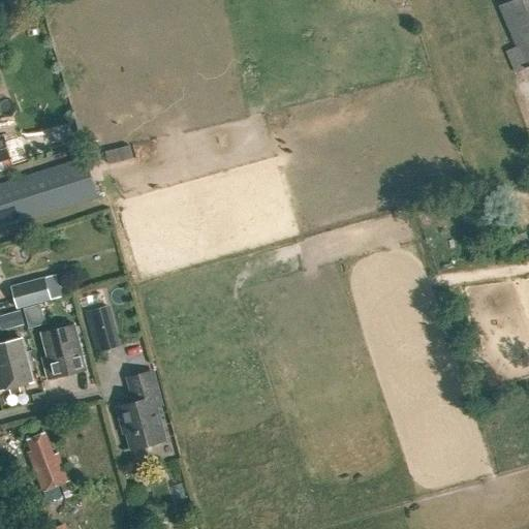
[(528,0),(511,0),(497,6),(515,47),(504,52),(514,73),(528,66),(528,0)]
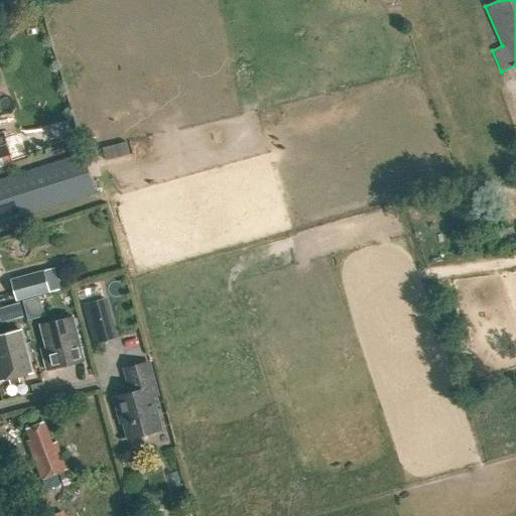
[(0,157),(9,154),(4,139),(0,139),(0,157)]
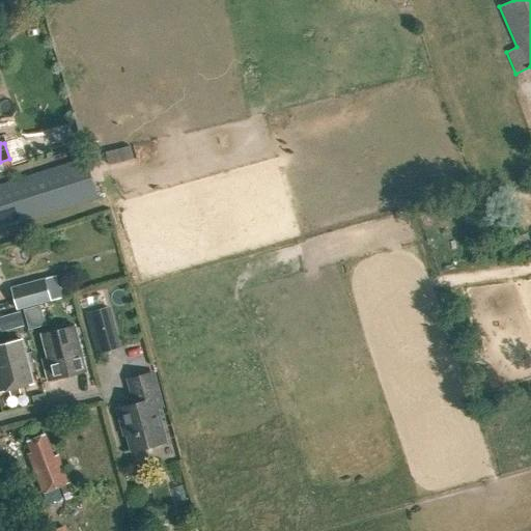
[(0,182),(0,229),(98,198),(85,156),(0,182)]
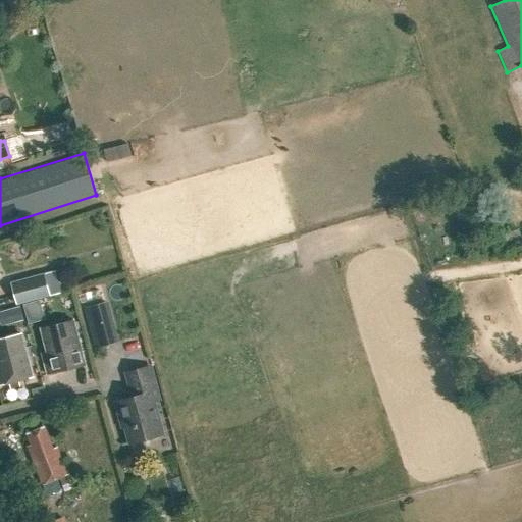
[(521,229),(505,235),(508,248),(521,244),(521,229)]
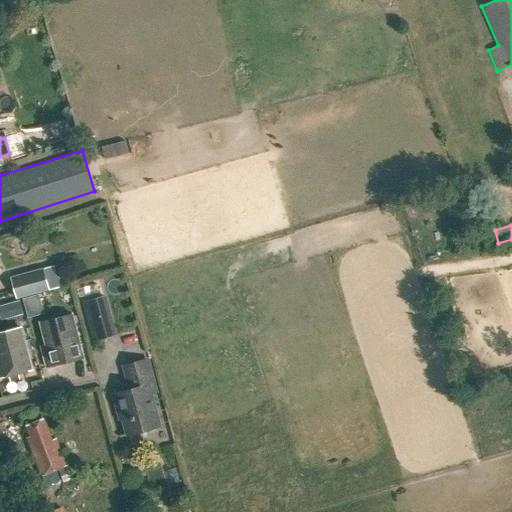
[(10,277),(15,298),(49,289),(43,268),(10,277)]
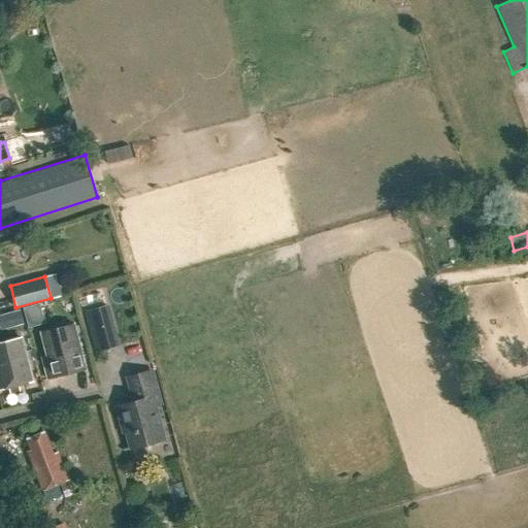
[(40,303),(24,308),(29,328),(45,324),(40,303)]
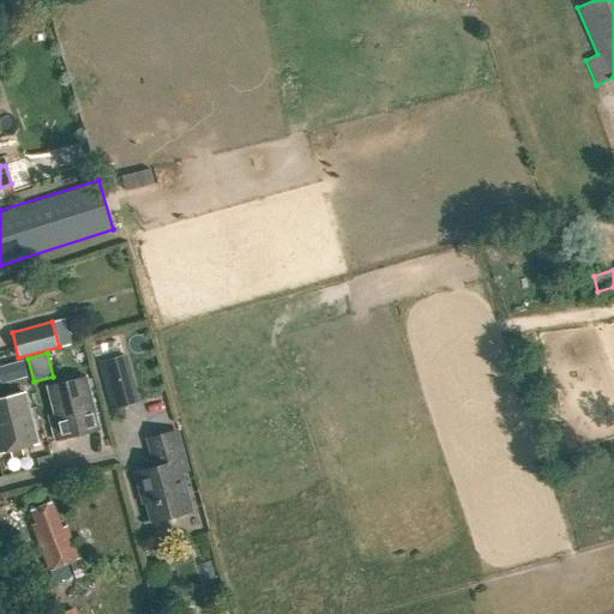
[(100,362),(108,390),(125,386),(116,357),(100,362)]
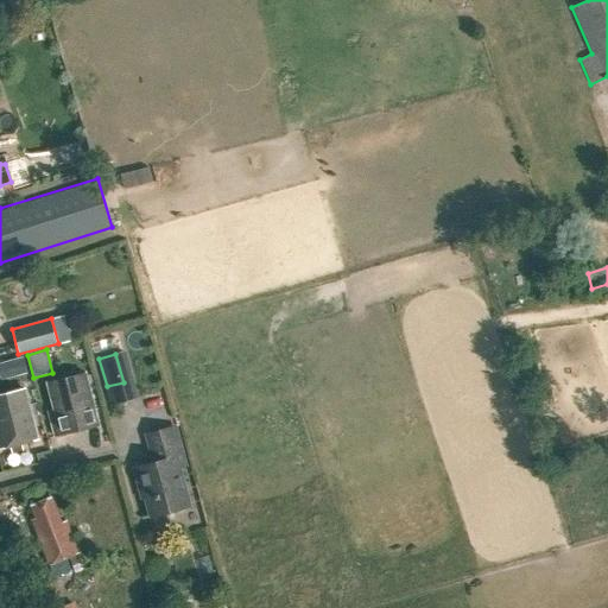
[(6,361),(10,378),(31,373),(27,356),(6,361)]
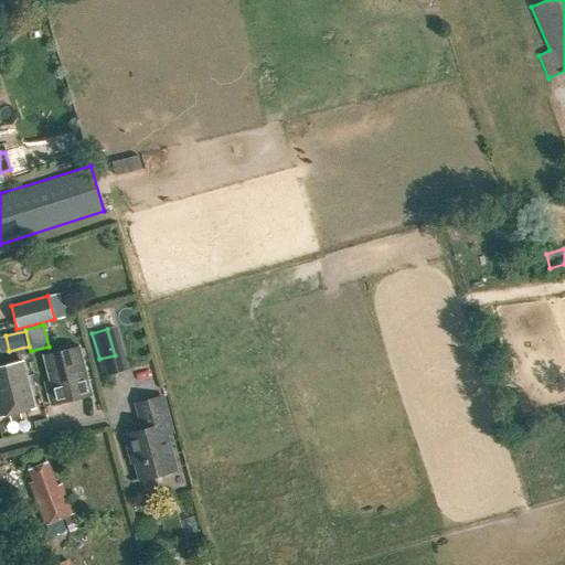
[(51,382),(45,383),(51,405),(89,395),(78,348),(44,356),(51,382)]
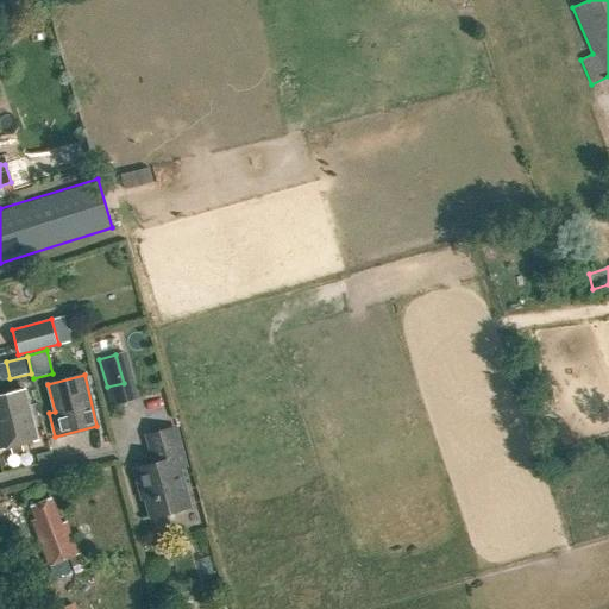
[(0,450),(37,441),(24,390),(0,396),(0,450)]
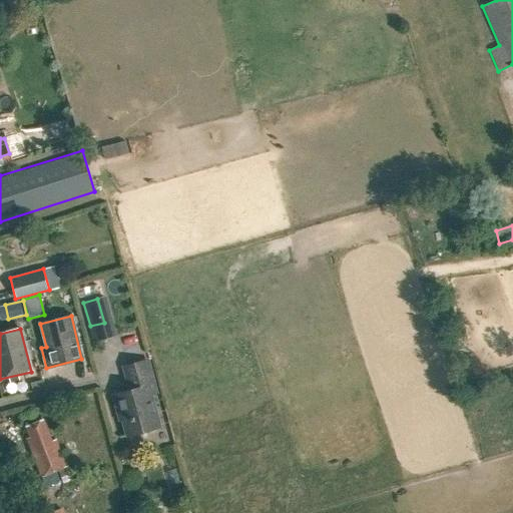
[(123,367),(130,390),(113,395),(118,412),(121,411),(127,436),(158,427),(149,395),(155,393),(146,361),(123,367)]
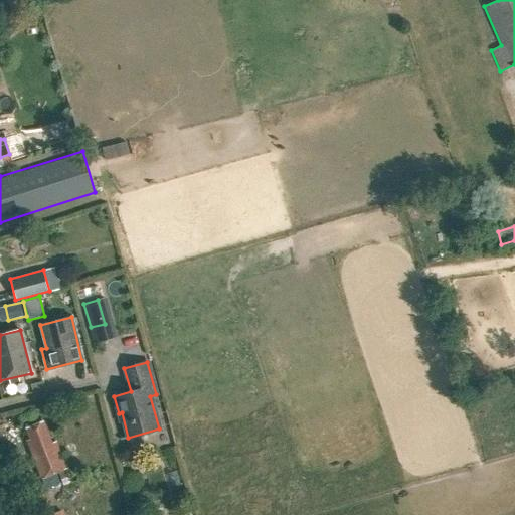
[(32,380),(35,390),(47,387),(43,376),(32,380)]
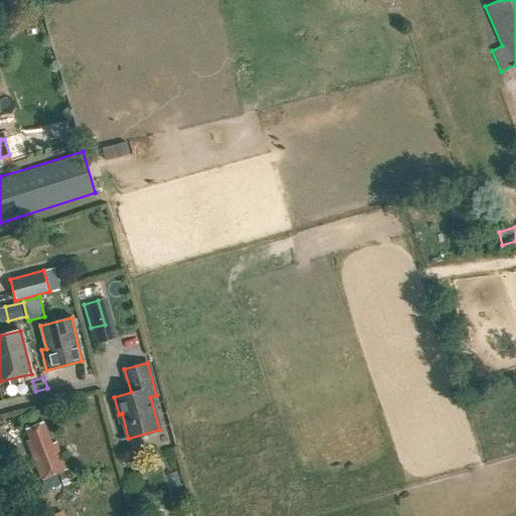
[(43,421),(25,429),(31,444),(27,445),(41,480),(67,470),(55,442),(52,444),(43,421)]
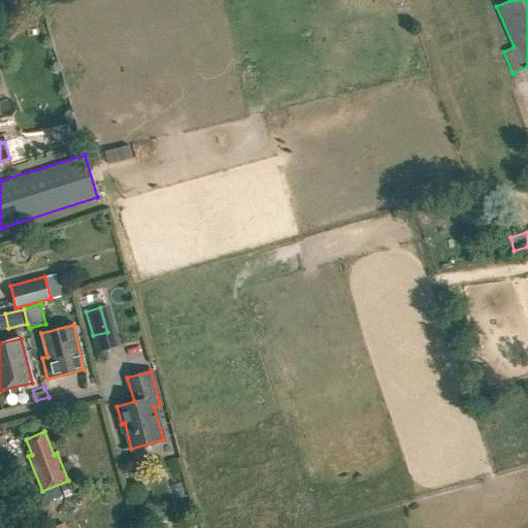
All buildings are outlined.
